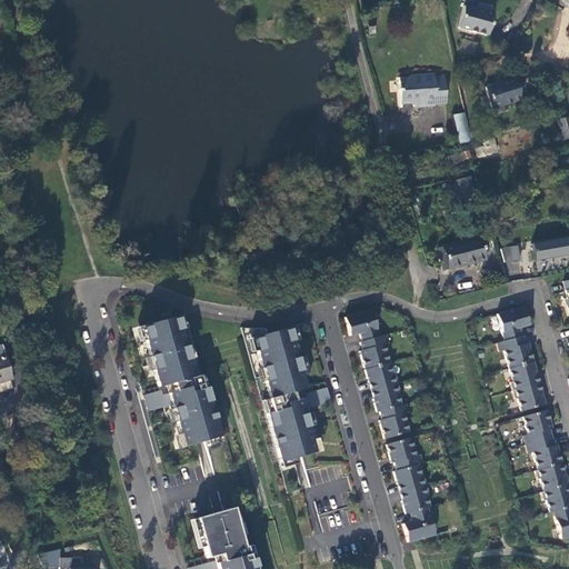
[(486,33),(491,11),(460,3),(455,26),(486,33)]
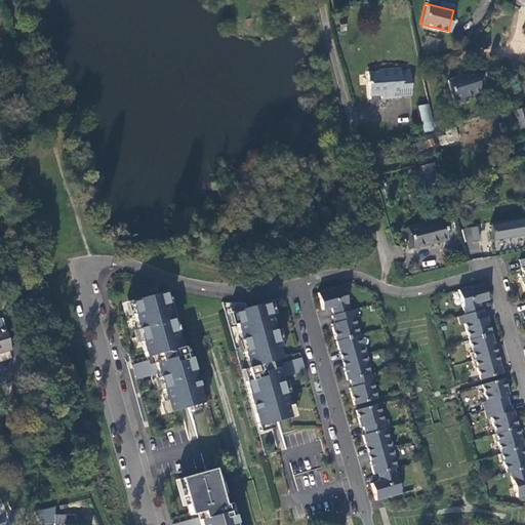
[(399,71),(398,68),(376,71),(376,73),(365,74),(368,95),(379,94),(380,98),(390,97),(390,95),(388,79),(398,78),(400,94),(410,93),(408,70),(399,71)]
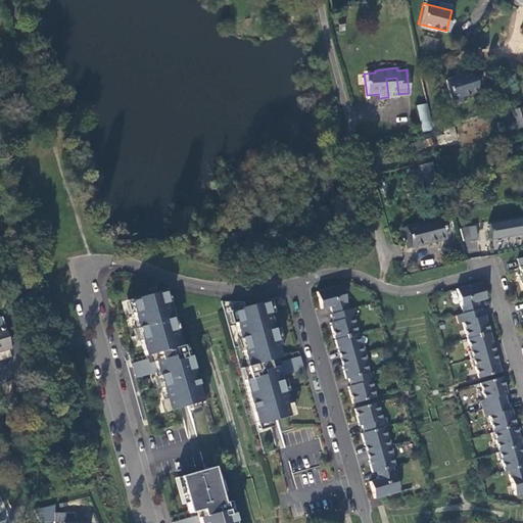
[(477,91),(471,72),(444,79),(450,99),(477,91)]
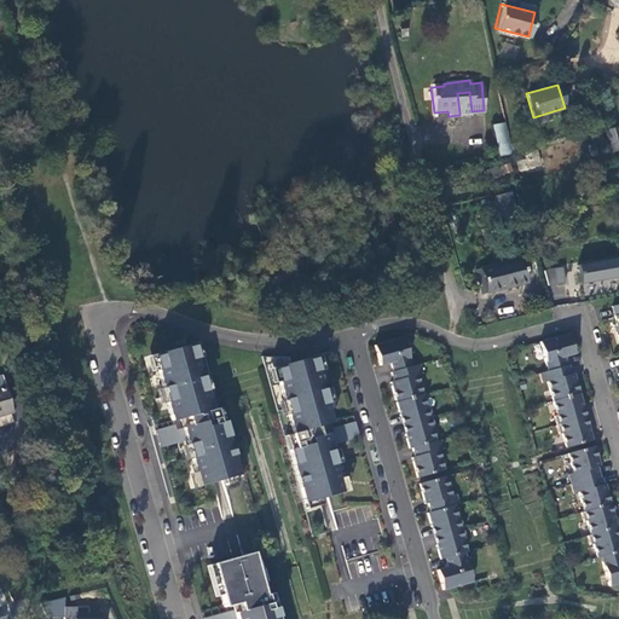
[(460,113),(472,111),(469,92),(457,93),(460,113)]
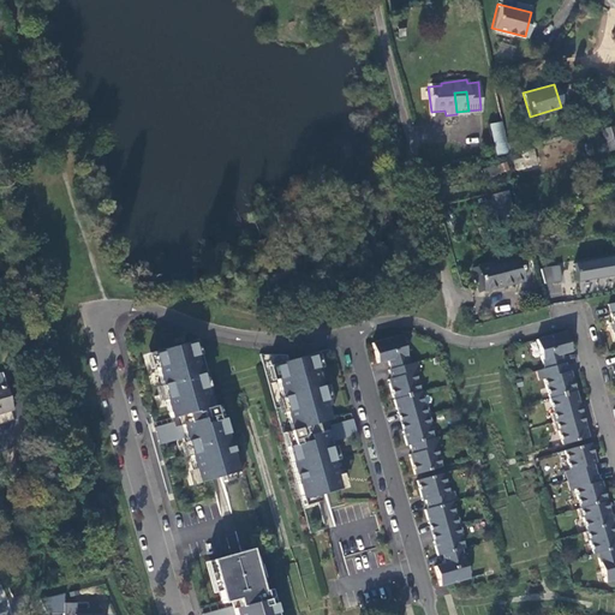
[(507,150),(500,120),(488,123),(494,154),(507,150)]
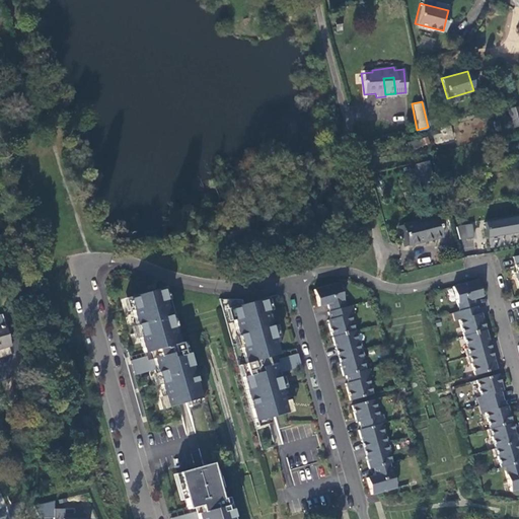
[(518,115),(517,107),(517,105),(506,109),(512,128),(518,125),(518,115)]
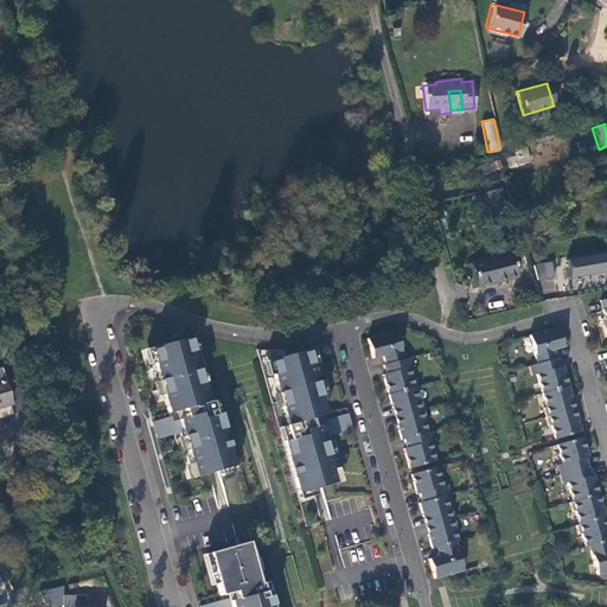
[(505,209),(499,189),(485,193),(491,213),(505,209)]
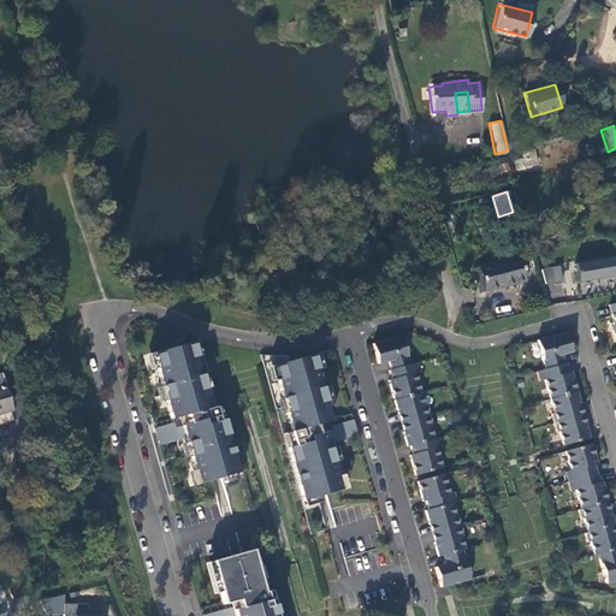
[(519,256),(478,267),(484,292),(525,282),(519,256)]
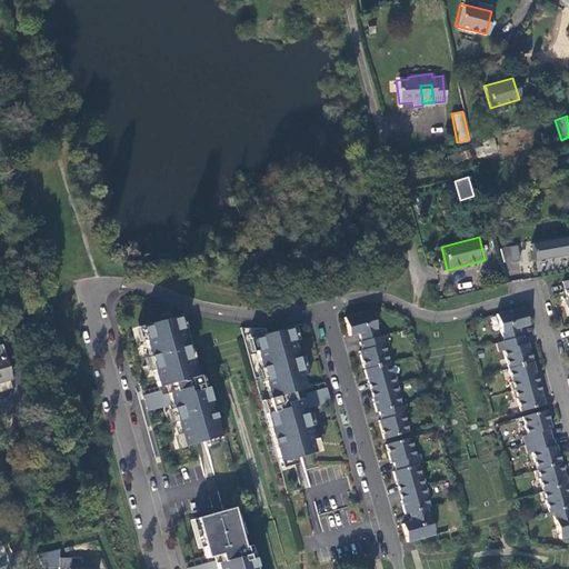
[(568,248),(567,238),(530,245),(533,261),(568,255),(568,248)]
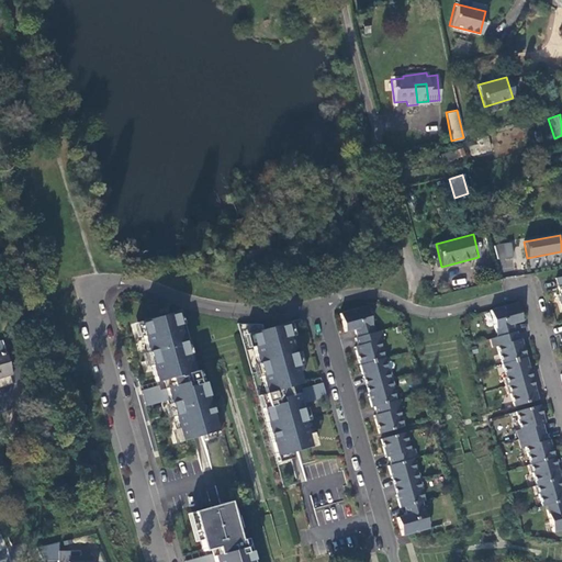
[(509,243),(503,245),(505,258),(512,257),(509,243)]
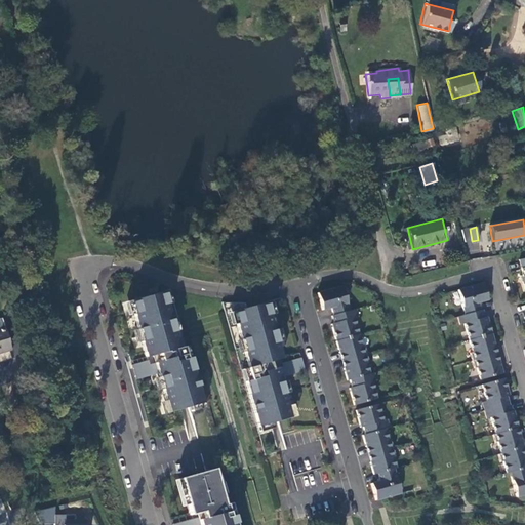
[(472,241),(470,229),(460,230),(463,242),(472,241)]
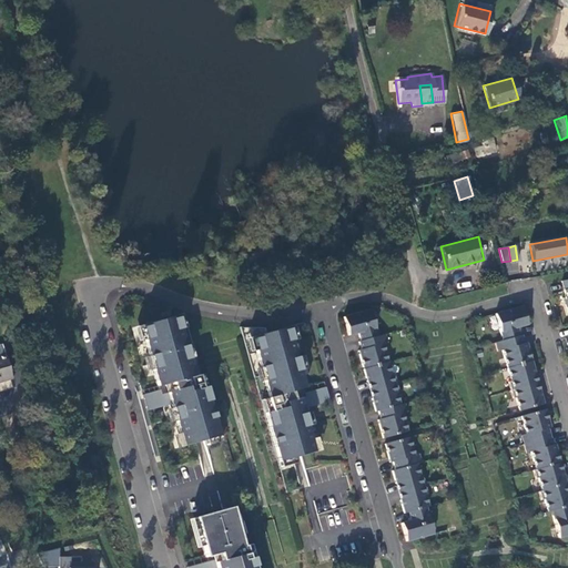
[(517,261),(506,262),(508,274),(519,273),(517,261)]
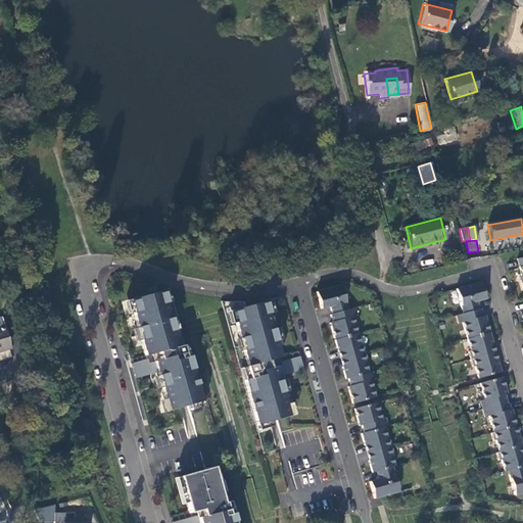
[(480,282),(456,289),(462,314),(456,316),(458,324),(463,323),(470,351),(468,351),(472,367),(475,367),(478,378),(500,373),(496,361),(493,361),(489,346),(492,345),(484,316),(481,317),(479,308),(478,310),(476,301),(484,299),(480,282)]
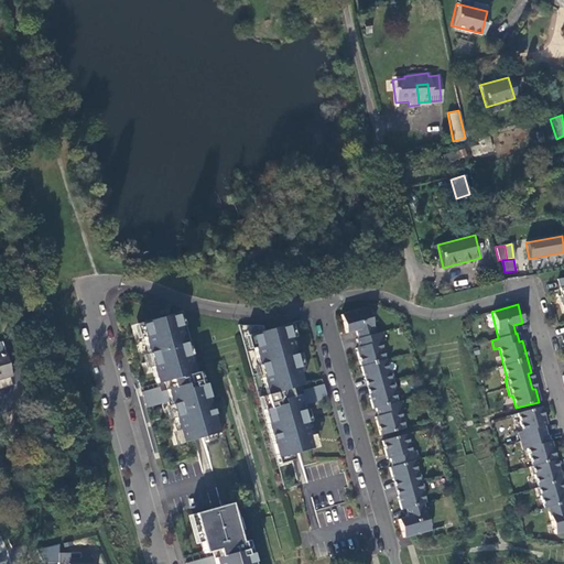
[(367,307),(340,315),(346,334),(356,331),(358,339),(356,339),(358,347),(356,348),(365,380),(367,379),(371,396),(369,396),(372,409),(376,408),(378,416),(375,418),(380,435),(404,429),(399,411),(403,410),(401,401),(397,402),(393,389),(396,389),(391,372),(388,372),(379,343),(384,340),(381,332),(375,334),(367,307)]
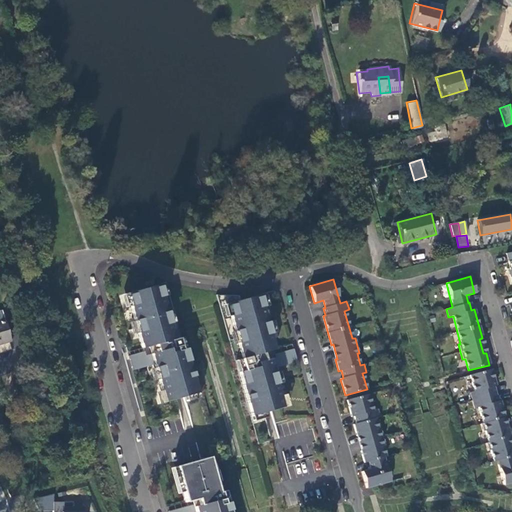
[(158,285),(131,292),(146,348),(153,345),(169,402),(197,394),(184,350),(180,351),(176,339),(174,340),(158,285)]
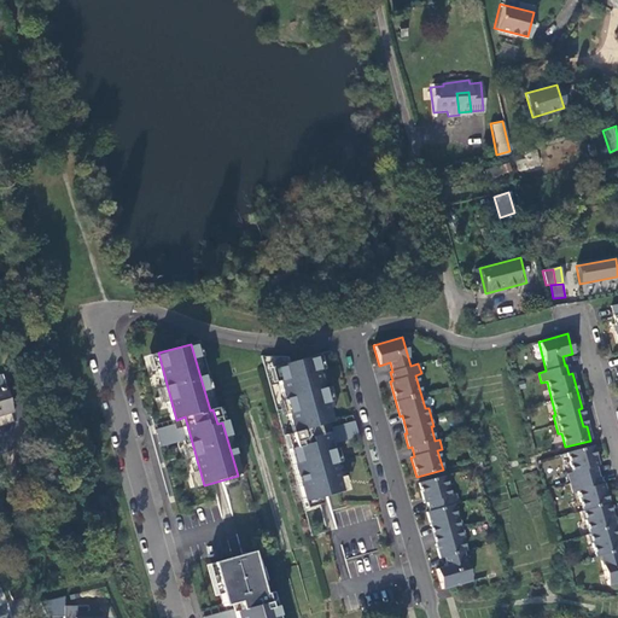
[(312,356),(273,367),(292,433),(289,435),(292,449),(287,450),(302,503),(342,493),(328,445),(359,437),(354,421),(331,429),(332,431),(325,433),(322,424),(331,421),(312,356)]
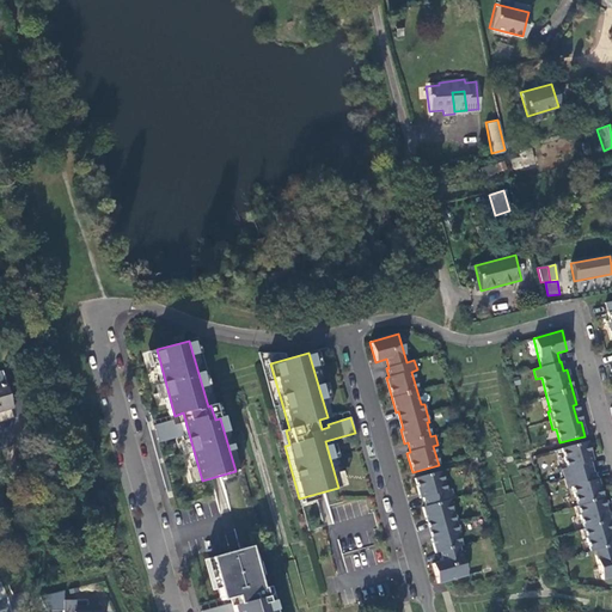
[(0,383),(0,410),(12,408),(5,383),(0,383)]
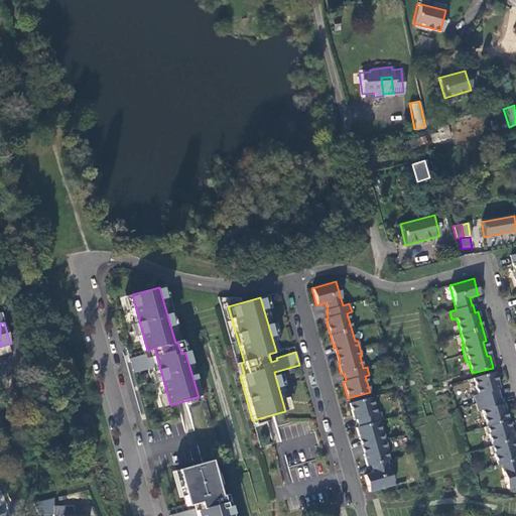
[(496,372),(473,378),(478,394),(474,395),(478,411),(482,410),(487,426),(484,427),(486,435),(489,434),(492,445),(490,446),(492,455),(494,454),(498,466),(501,465),(507,489),(515,486),(515,446),(514,448),(512,440),(514,439),(511,428),(509,428),(507,421),(509,420),(504,403),(502,404),(498,389),(500,388),(496,372)]
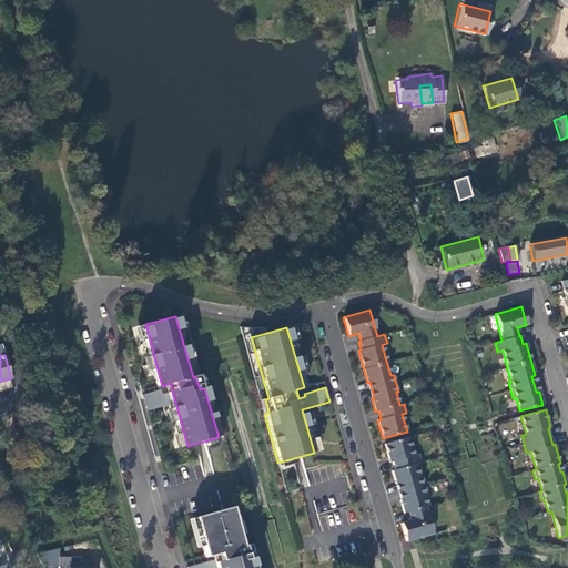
[(395,470),(392,470),(396,484),(398,484),(403,499),(401,500),(404,514),(408,513),(411,520),(401,524),(406,541),(433,534),(425,507),(428,507),(424,494),(427,494),(423,476),(419,477),(416,464),(421,463),(418,454),(414,455),(408,437),(385,444),(389,463),(393,462),(395,470)]
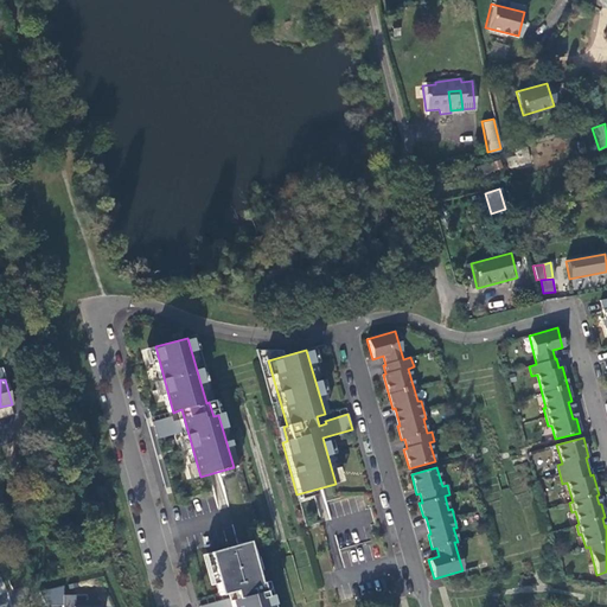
[(273,606),(269,596),(264,598),(260,583),(257,585),(246,543),(208,554),(219,596),(228,594),(229,599),(199,606),(198,606),(273,606)]
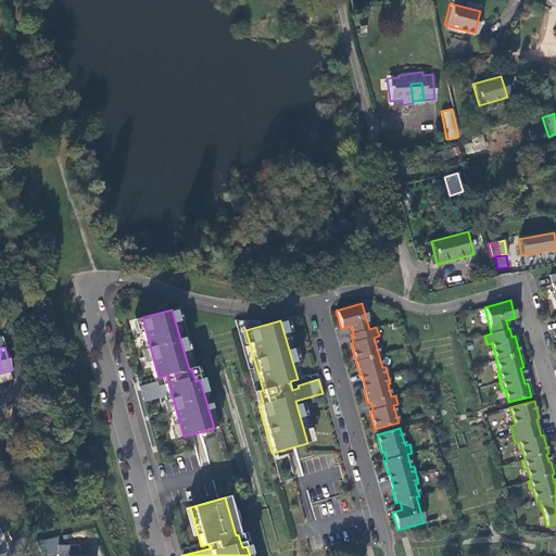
[(40,555),(90,555),(90,552),(68,552),(68,546),(57,546),(58,539),(35,544),(40,555)]
